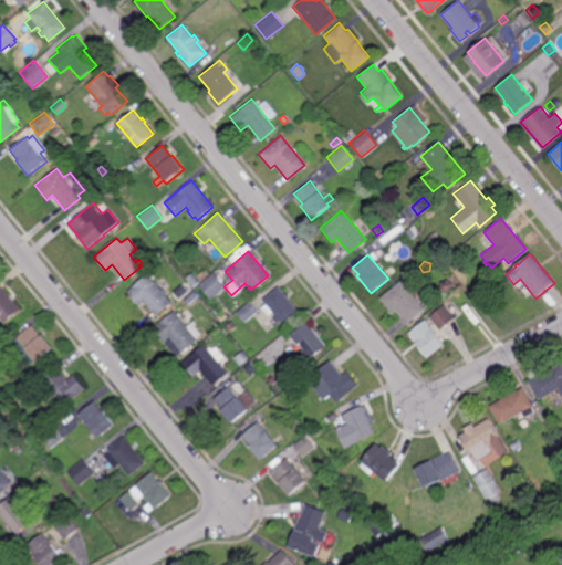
[(191,286),(184,278),(190,272),(198,281),(191,286)]
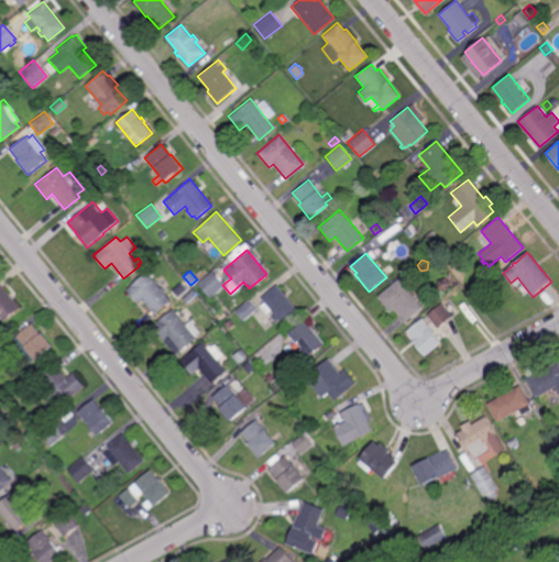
[(208,298),(196,283),(210,271),(222,285),(208,298)]
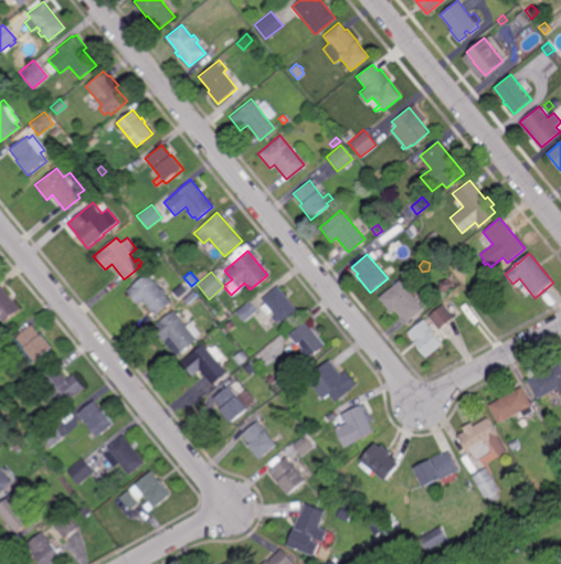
[(148,275),(149,274),(151,276),(149,277),(171,302),(156,316),(143,300),(137,304),(126,290),(146,273),(148,275)]
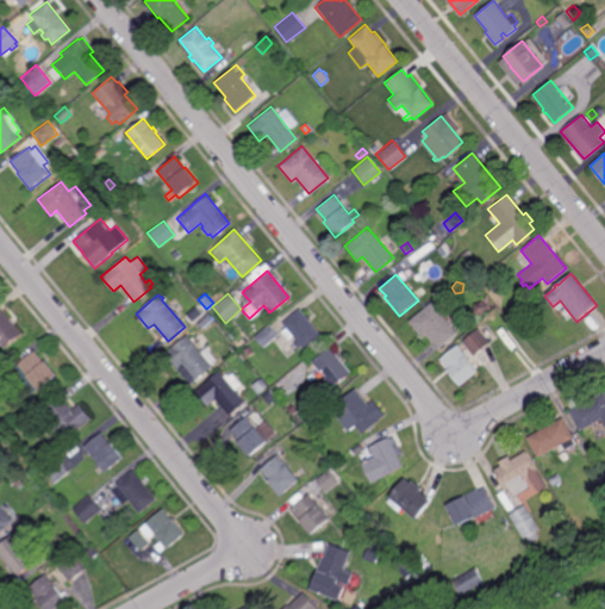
[(444,319),(449,316),(453,321),(448,324),(455,334),(436,348),(424,333),(419,337),(406,319),(430,300),(444,319)]
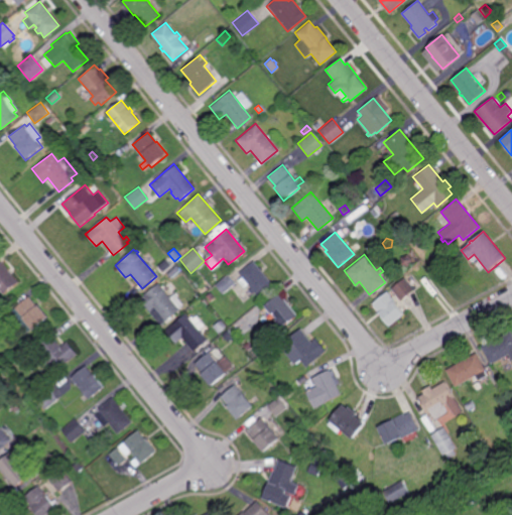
[(407,267),(399,265),(399,257),(406,254),(411,260),(407,267)]
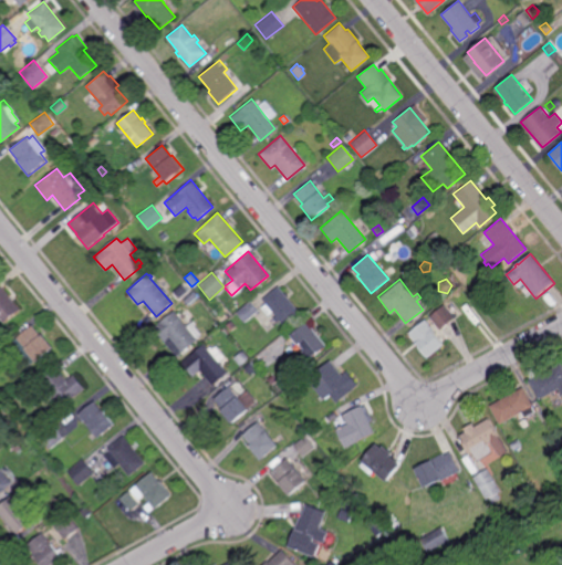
[(299,313),(282,327),(278,321),(274,323),(271,318),(273,316),(271,313),(267,316),(259,307),(263,304),(260,300),(276,286),(299,313)]
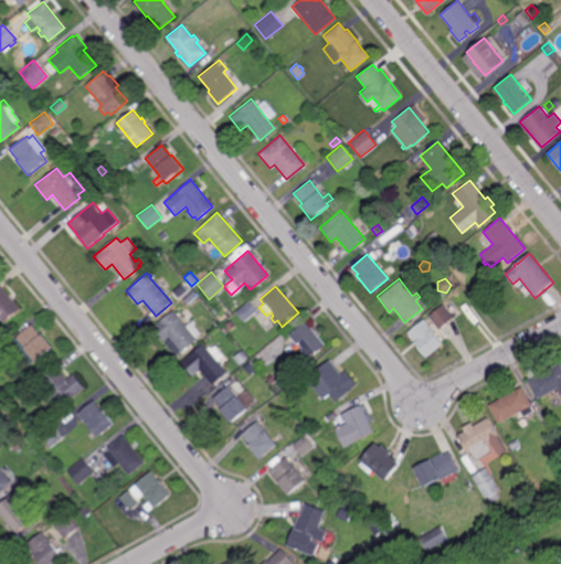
[(2,323),(0,321),(0,287),(19,310),(2,323)]
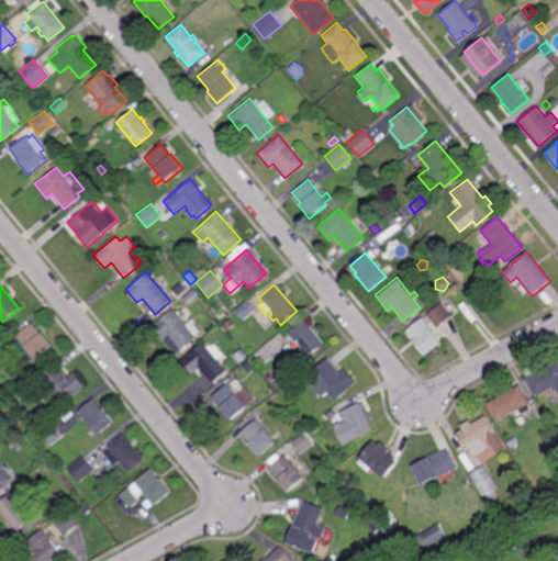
[(183,302),(180,298),(190,290),(193,294),(183,302)]
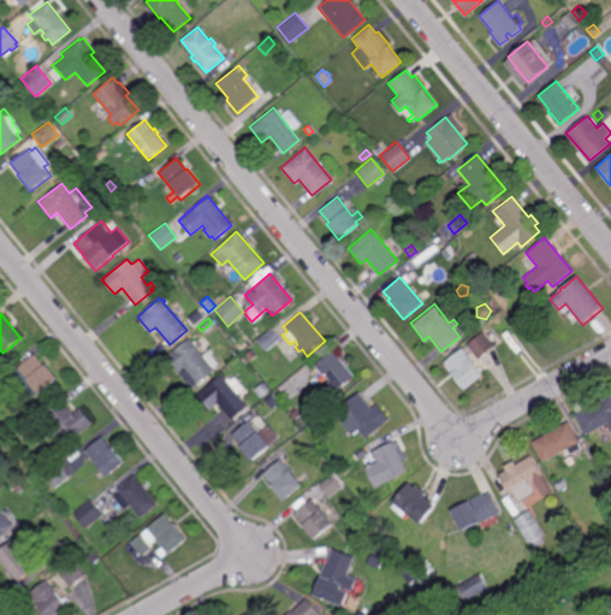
[(264,352),(255,341),(270,329),(278,338),(264,352)]
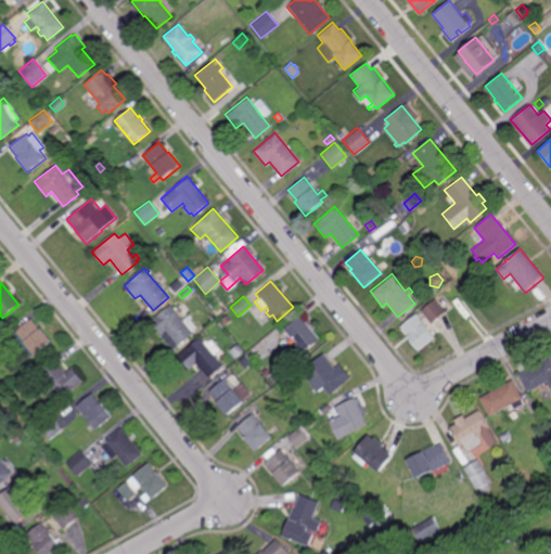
[(430,323),(419,310),(433,298),(444,312),(430,323)]
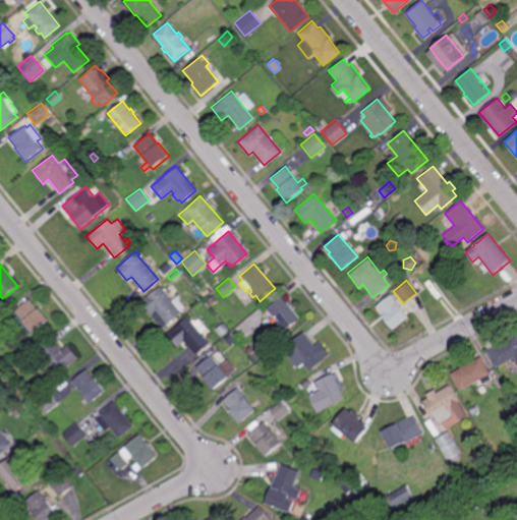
[(204,294),(199,288),(203,285),(208,291),(204,294)]
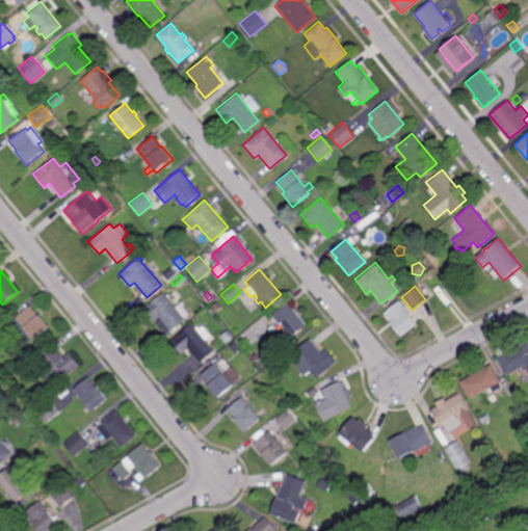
[(174,307),(179,302),(188,314),(183,317),(184,319),(164,336),(141,309),(161,292),(174,307)]
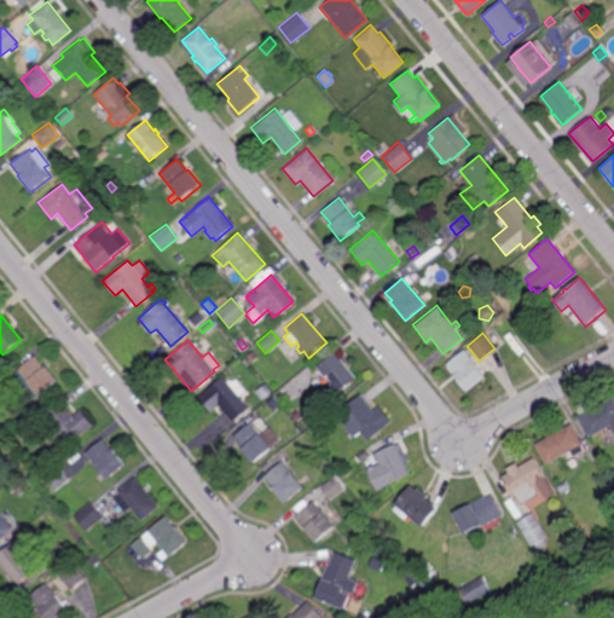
[(249,363),(243,354),(250,350),(256,359),(249,363)]
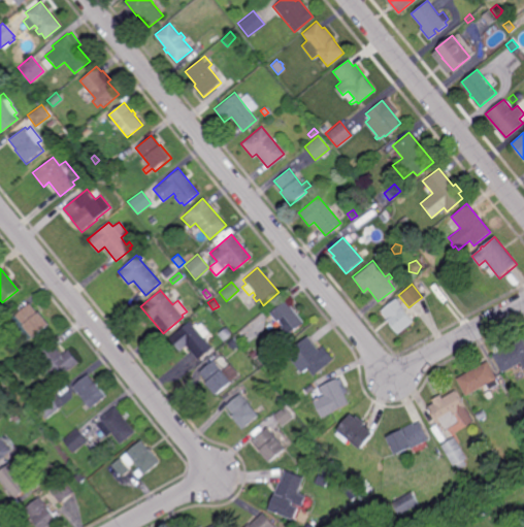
[(397,334),(379,310),(395,298),(403,308),(402,309),(413,323),(397,334)]
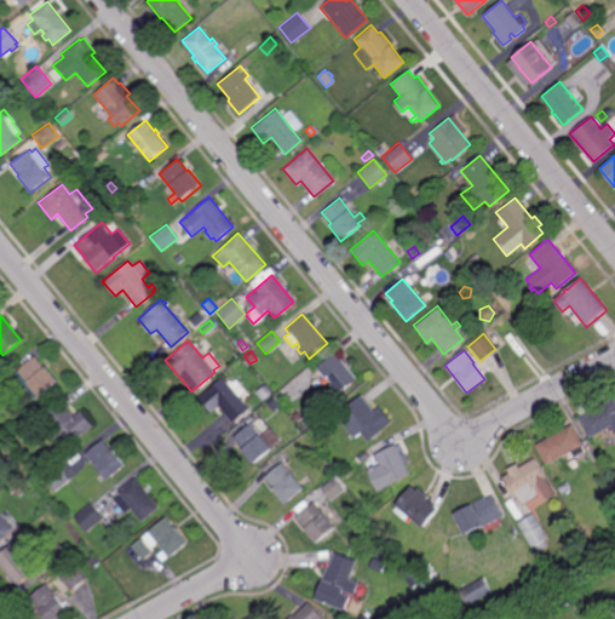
[(355,379),(346,387),(348,388),(345,390),(344,389),(337,395),(329,385),(332,384),(327,378),(325,380),(316,370),(323,362),(323,361),(326,359),(327,359),(334,353),(355,379)]
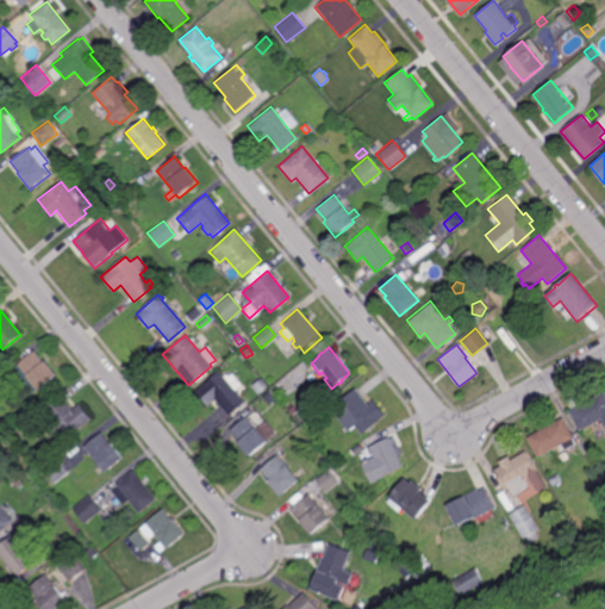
[(37,391),(24,377),(18,383),(8,372),(32,350),(54,376),(37,391)]
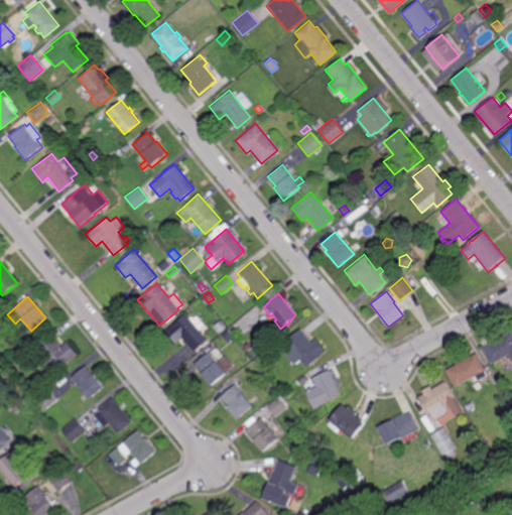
[(207,340),(193,352),(181,338),(174,344),(164,331),(184,312),(207,340)]
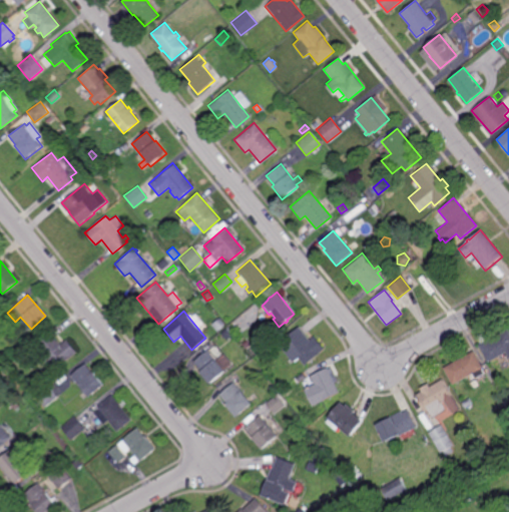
[(215,331),(210,324),(217,318),(222,325),(215,331)]
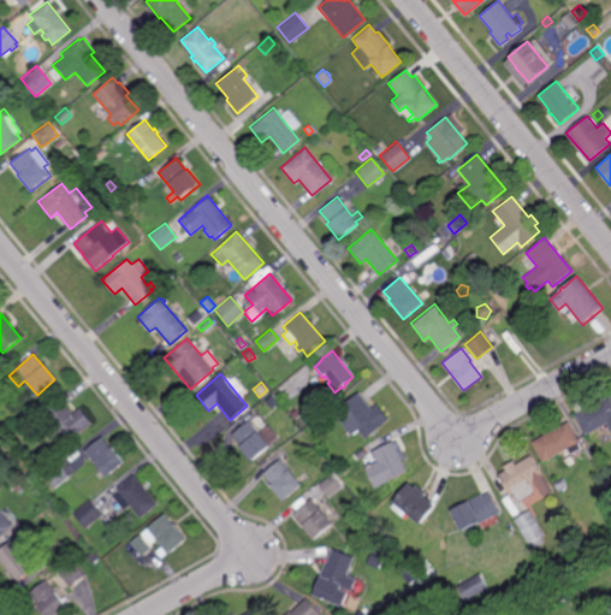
[(369,409),(375,404),(387,420),(362,439),(356,431),(350,436),(333,415),(338,411),(337,408),(357,392),(369,409)]
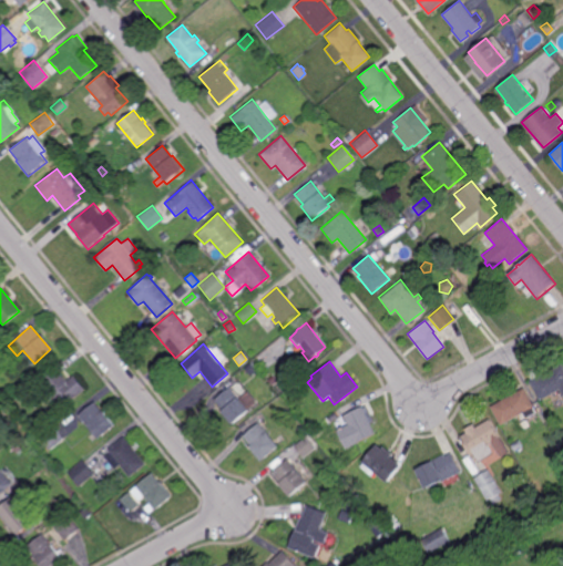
[(248,376),(243,369),(249,363),(255,369),(248,376)]
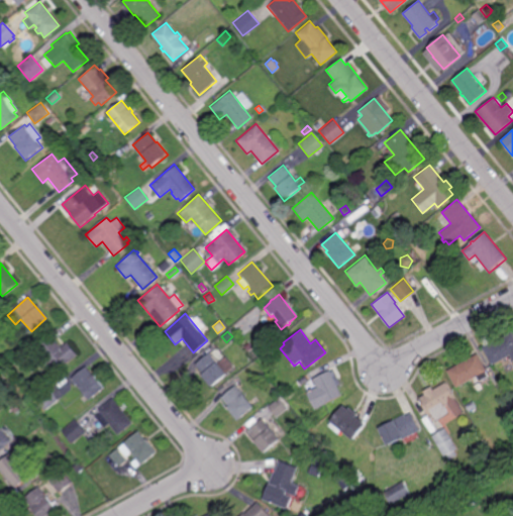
[(512,352),(491,366),(481,347),(508,332),(512,341),(512,352)]
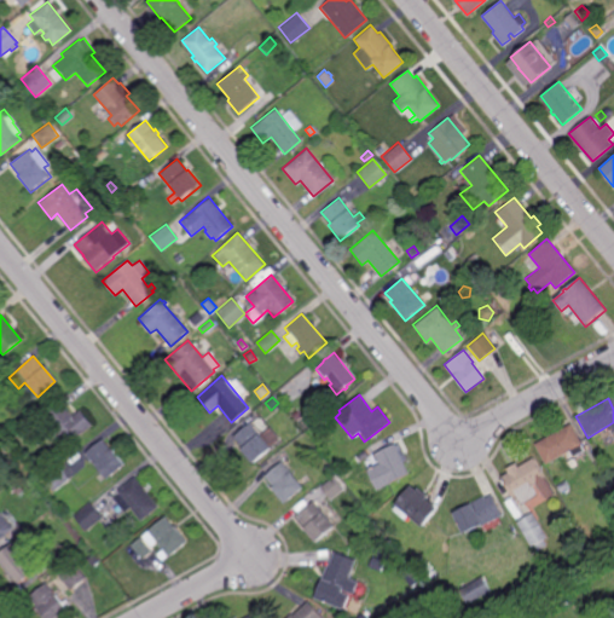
[(70,416),(77,409),(91,426),(67,445),(40,414),(57,399),(70,416)]
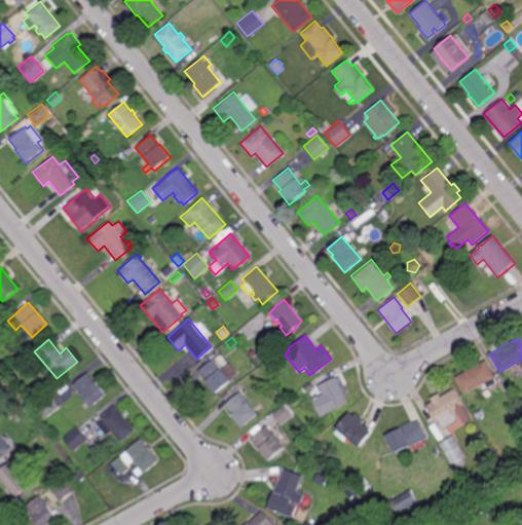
[(245,363),(240,357),(245,353),(250,359),(245,363)]
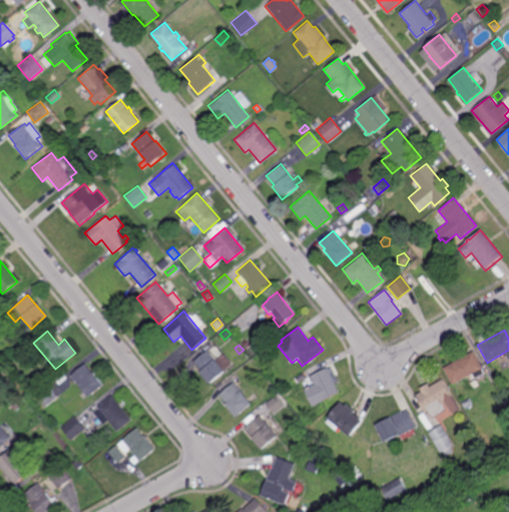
[(215,360),(221,354),(229,364),(207,382),(199,373),(201,372),(192,361),(206,349),(215,360)]
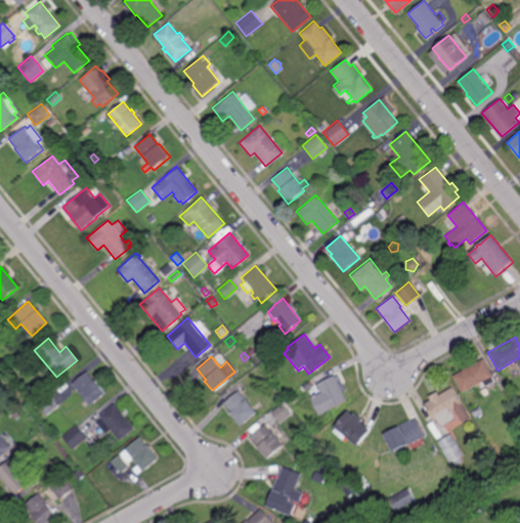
[(494,384),(491,386),(492,388),(490,389),(489,387),(486,388),(484,385),(482,386),(479,381),(460,392),(451,376),(482,358),(493,379),(491,380),(494,384)]
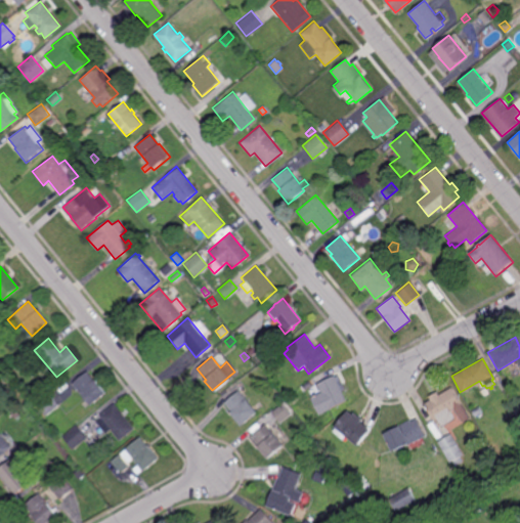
[(90,404),(88,402),(82,407),(79,403),(84,398),(71,383),(85,371),(103,392),(90,404)]
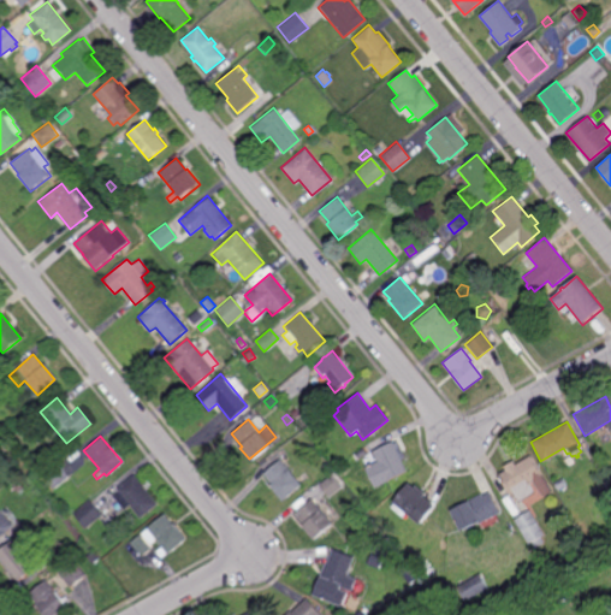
[(391,443),(396,442),(402,455),(398,457),(404,469),(372,485),(362,465),(374,459),(373,457),(371,459),(367,451),(390,441),(391,443)]
